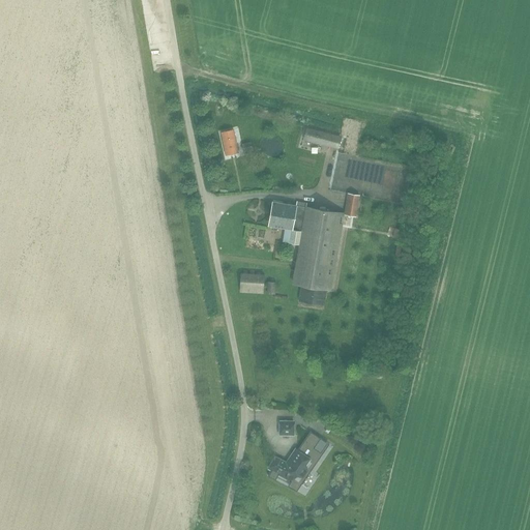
[(307,128),(304,142),(339,149),(342,136),(307,128)]
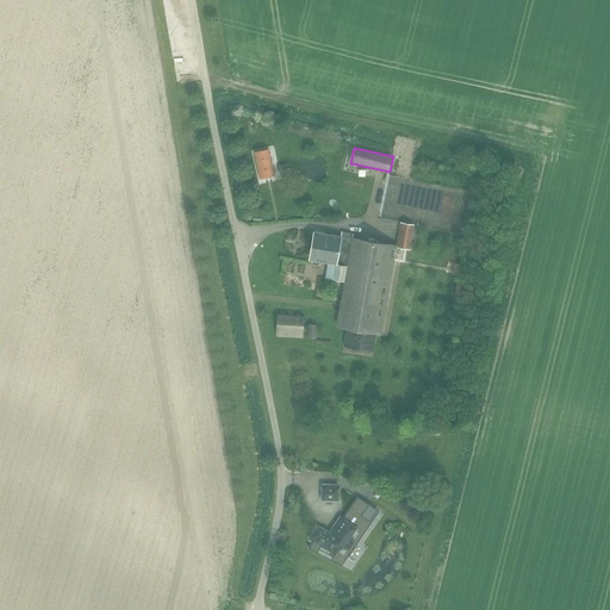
[(275,175),(269,150),(255,153),(260,179),(275,175)]
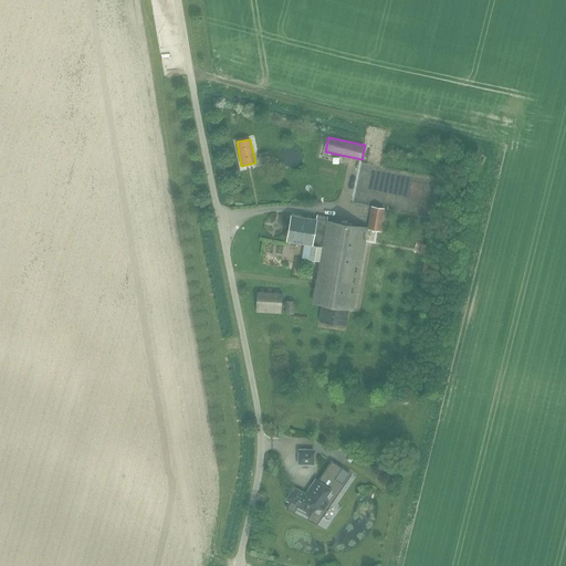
[(260,163),(271,160),(270,152),(259,155),(260,163)]
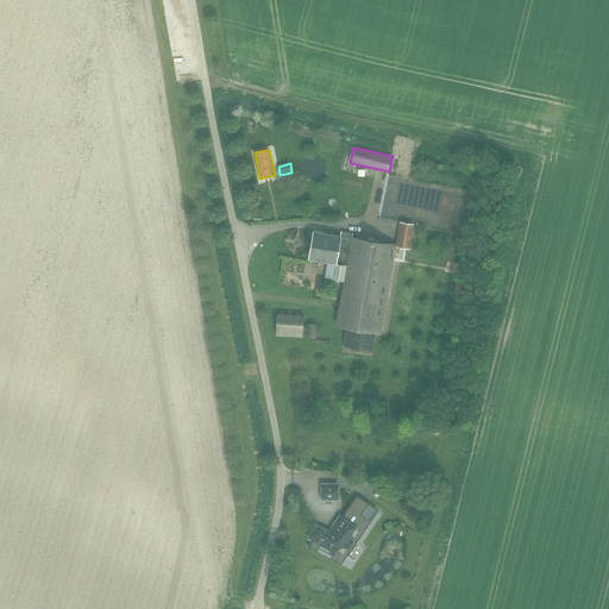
[(314,232),(309,259),(327,263),(336,264),(332,280),(345,281),(337,325),(346,327),(344,346),(372,351),(375,332),(378,332),(381,332),(393,261),(395,246),(395,245),(352,238),(340,237),(314,232)]
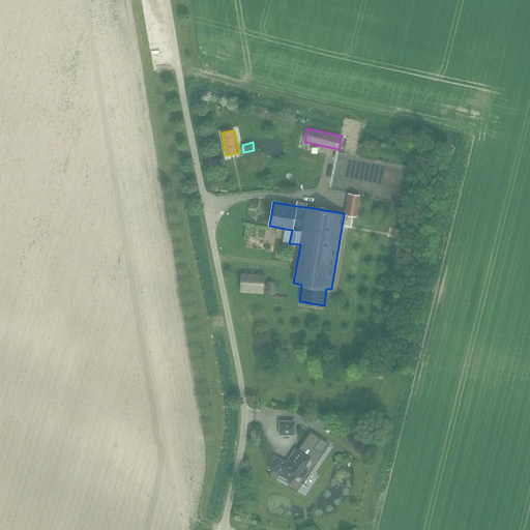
[(394,233),(393,237),(402,238),(404,230),(395,228),(394,233)]
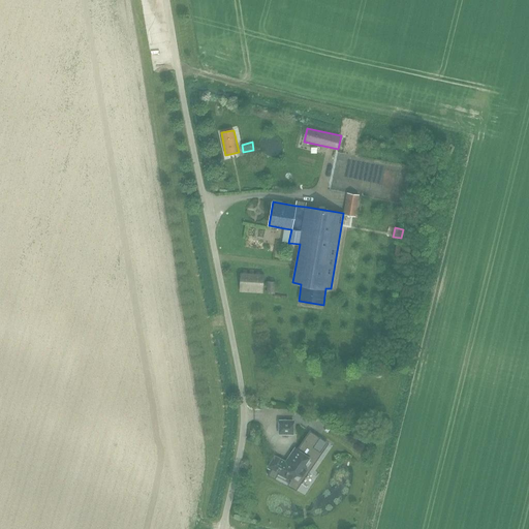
[(262,292),(263,275),(242,274),(241,290),(262,292)]
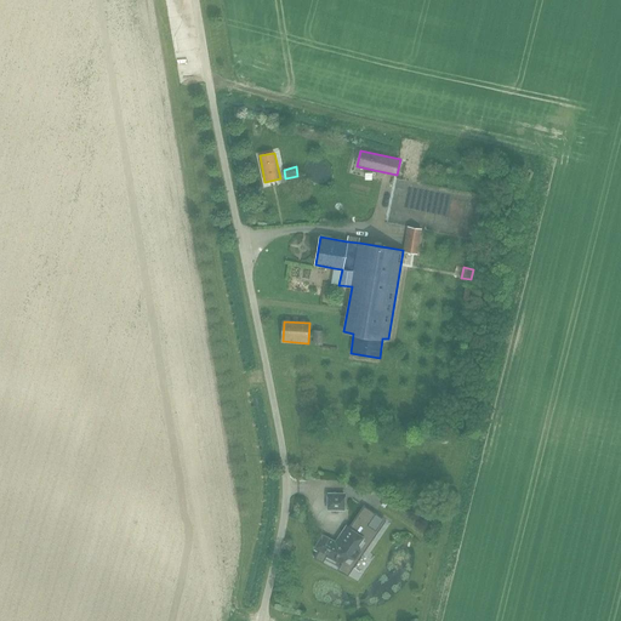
[(329,494),(329,510),(345,510),(345,494),(329,494)]
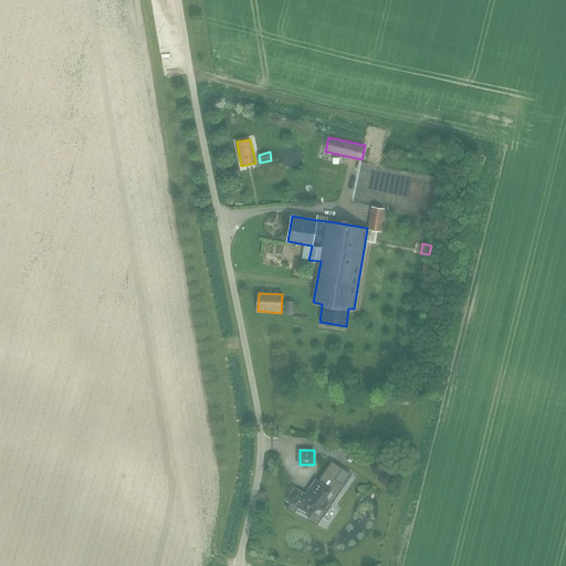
[(290,502),(286,509),(294,513),(299,506),(312,513),(317,505),(324,511),(328,504),(331,502),(343,484),(335,479),(343,468),(332,460),(317,481),(316,480),(311,489),(312,491),(308,495),(294,488),(287,501),(290,502)]
